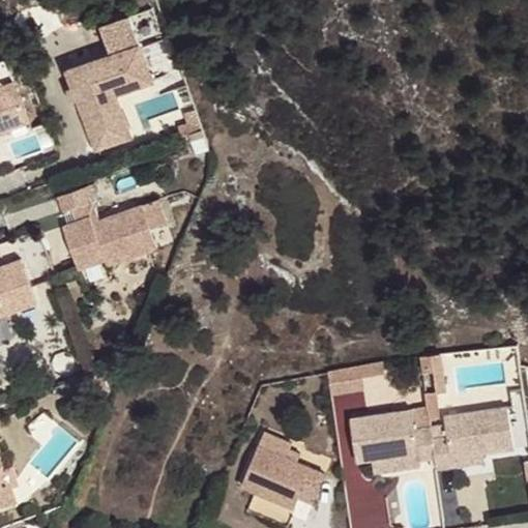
[(140,46),(66,71),(72,88),(77,99),(94,151),(129,139),(114,96),(111,86),(148,72),(140,46)]
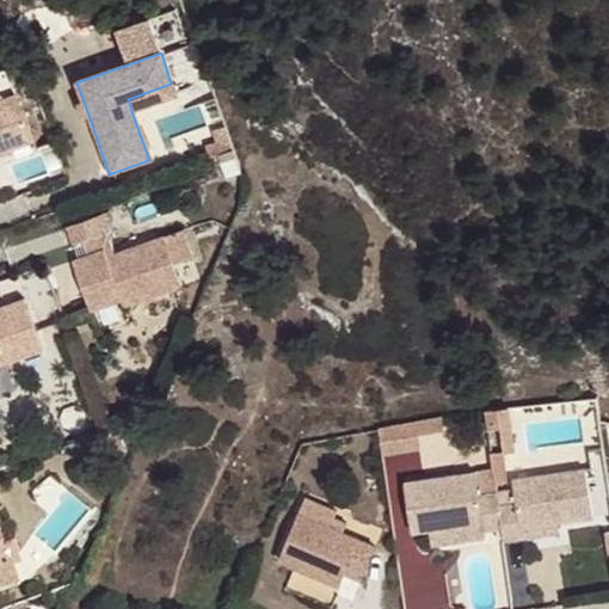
[(0,152),(32,142),(10,74),(0,77),(0,152)]
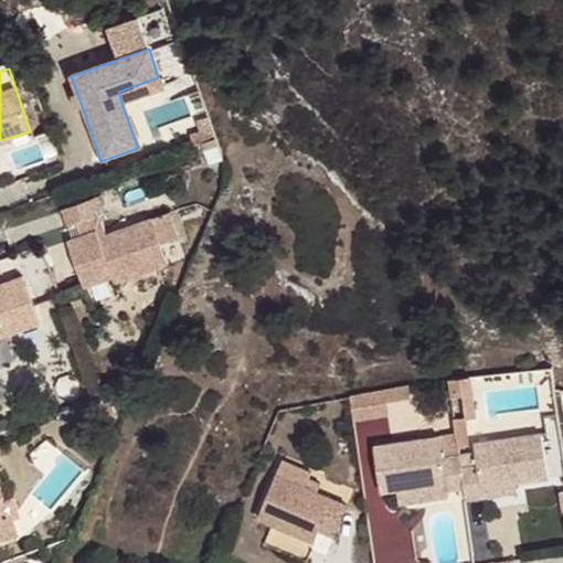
[(158,77),(118,92),(121,103),(161,88),(158,77)]
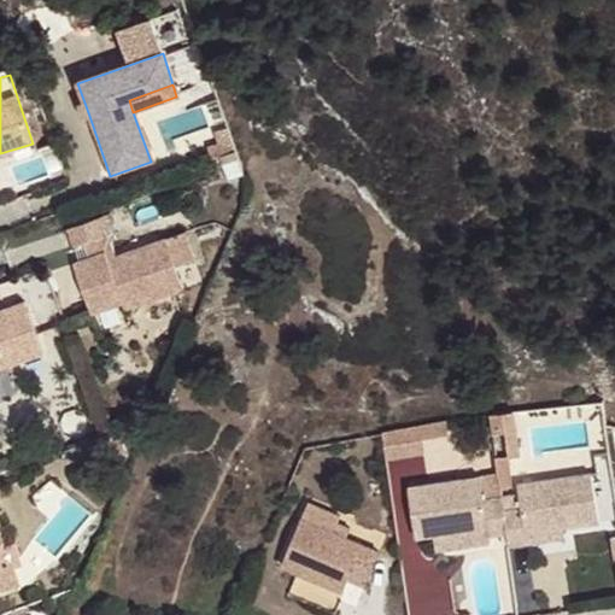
[(89,116),(85,103),(78,104),(77,105),(82,119),(83,118),(89,116)]
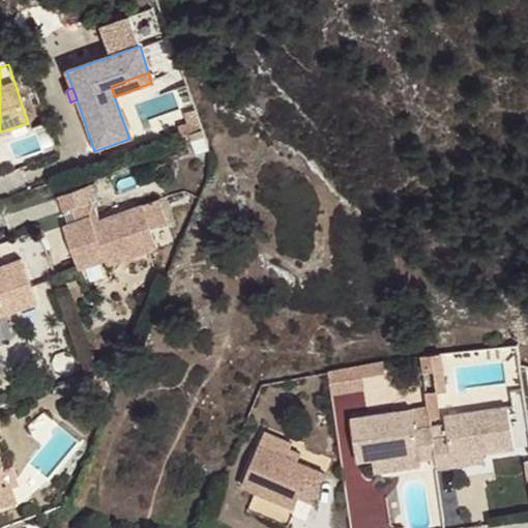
[(201,130),(194,110),(173,117),(180,138),(201,130)]
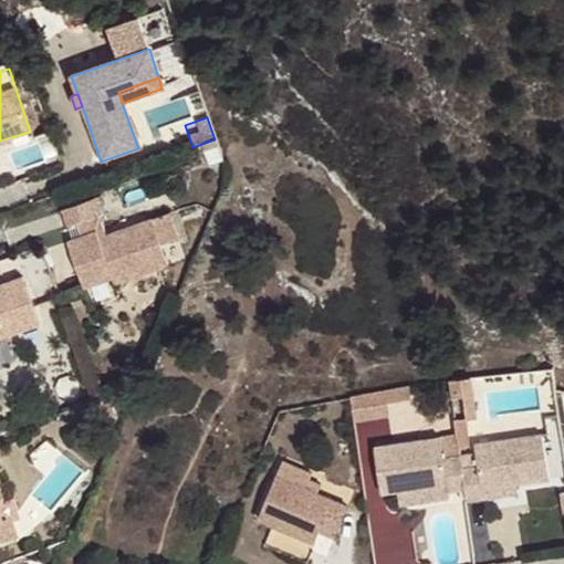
[(98,216),(93,199),(62,210),(68,227),(76,223),(98,216)]
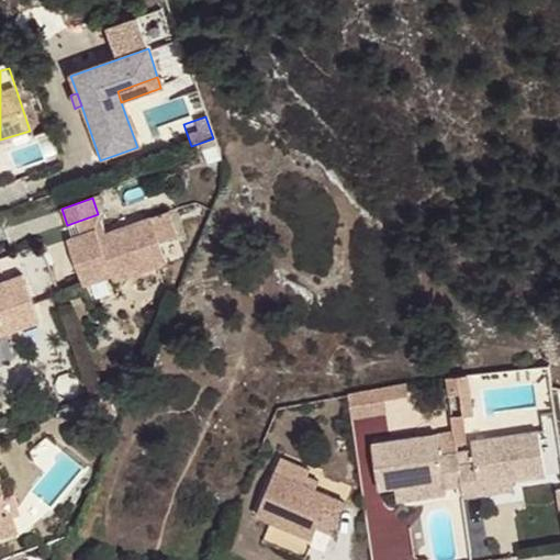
[(176,238),(167,212),(105,234),(103,228),(66,241),(81,287),(109,276),(112,282),(164,264),(158,244),(176,238)]
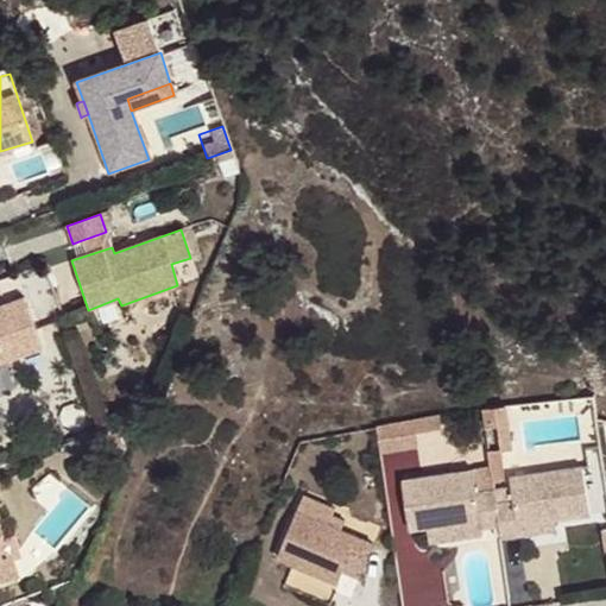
[(112,247),(106,232),(82,240),(87,256),(112,247)]
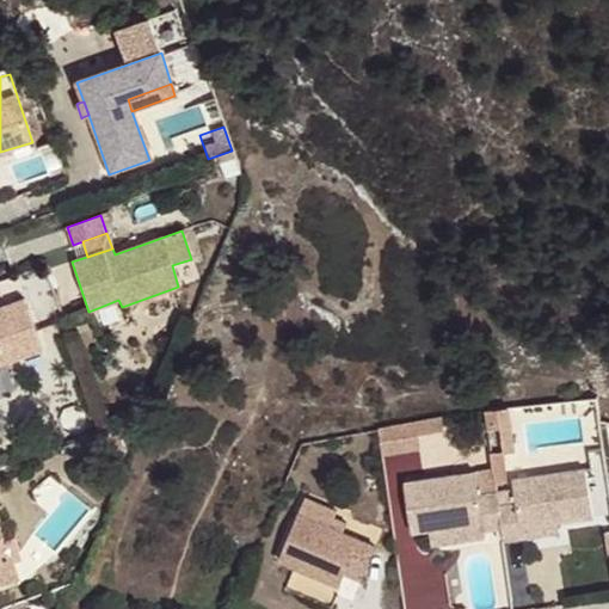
[(0,364),(42,350),(23,300),(0,307),(0,364)]
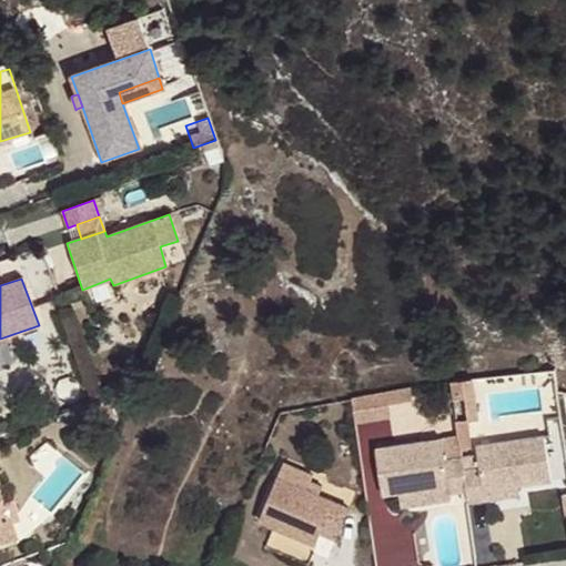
[(472,380),(450,381),(450,388),(473,386),(472,380)]
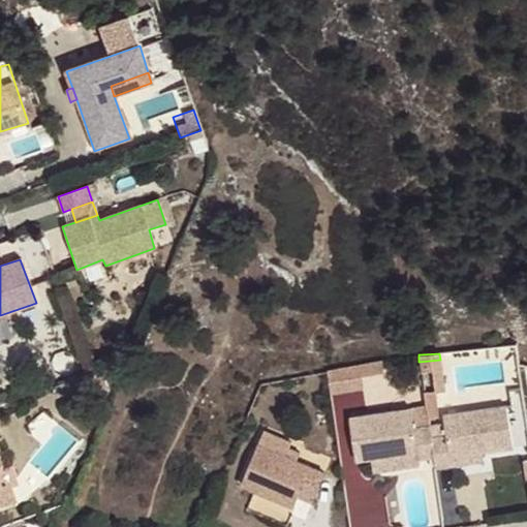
[(444,392),(440,360),(419,362),(421,372),(432,371),(435,393),(444,392)]
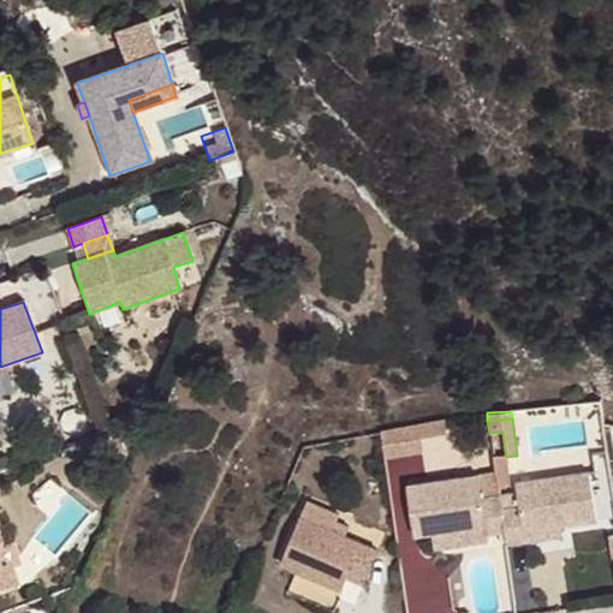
[(442,421),(380,433),(380,435),(444,427),(442,421)]
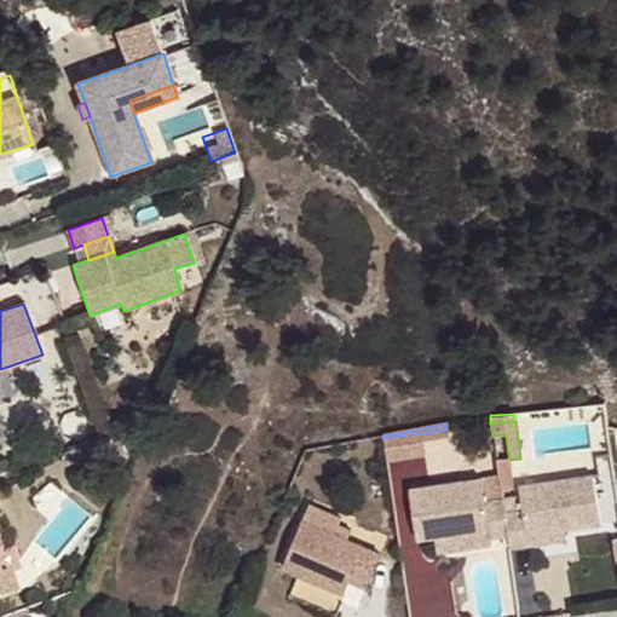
[(447,430),(382,438),(386,461),(422,456),(420,440),(447,436),(447,430)]
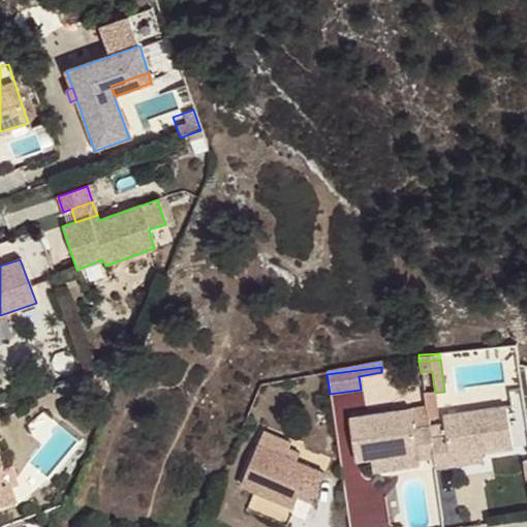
[(101,393),(97,381),(84,388),(89,398),(101,393)]
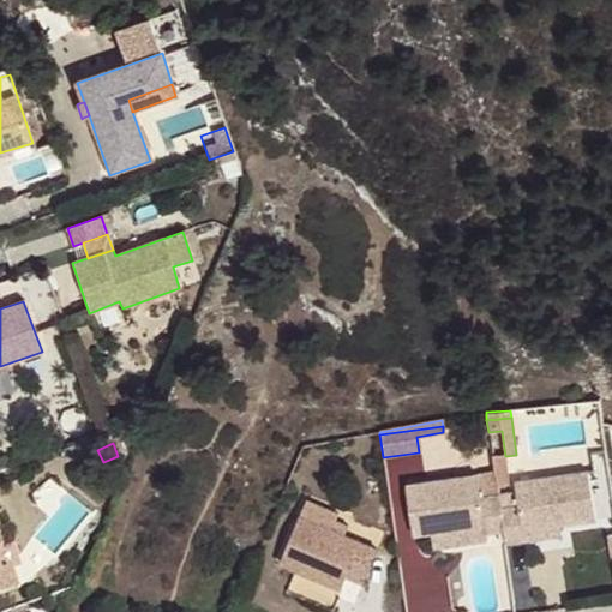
[(515,493),(497,496),(503,533),(504,546),(525,543),(522,533),(558,527),(594,522),(587,472),(513,483),(515,493)]
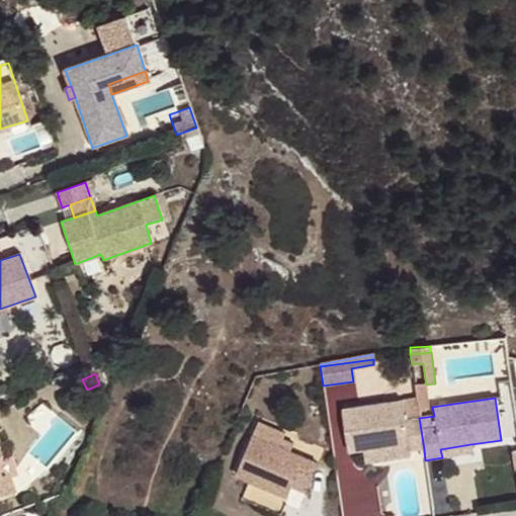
[(419,418),(404,420),(401,401),(341,410),(348,452),(362,450),(407,443),(408,451),(424,449),(419,418)]
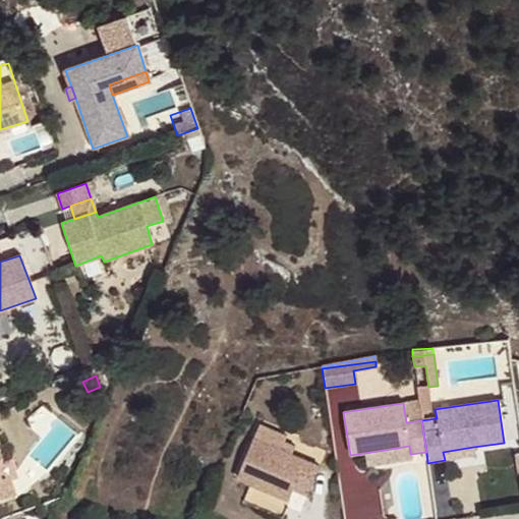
[(286,437),(257,425),(256,428),(252,439),(291,455),(294,447),(284,443),(286,437)]
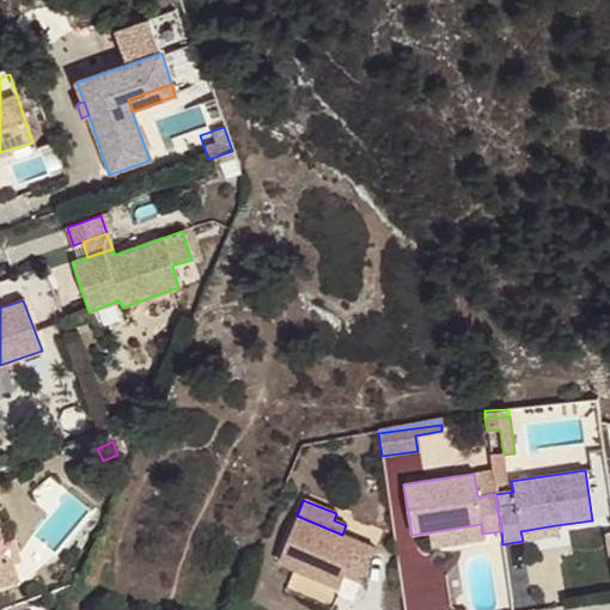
[(374,549),(297,516),(276,562),(339,589),(343,577),(360,583),(374,549)]
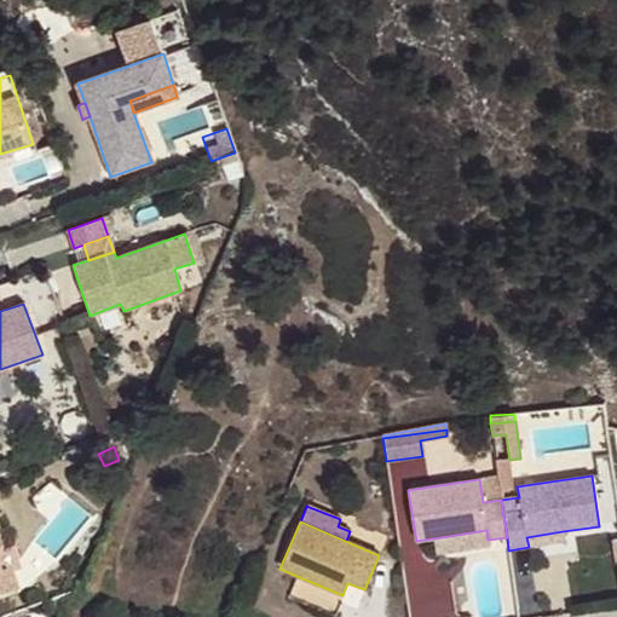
[(433,538),(436,555),(489,547),(488,540),(486,530),(433,538)]
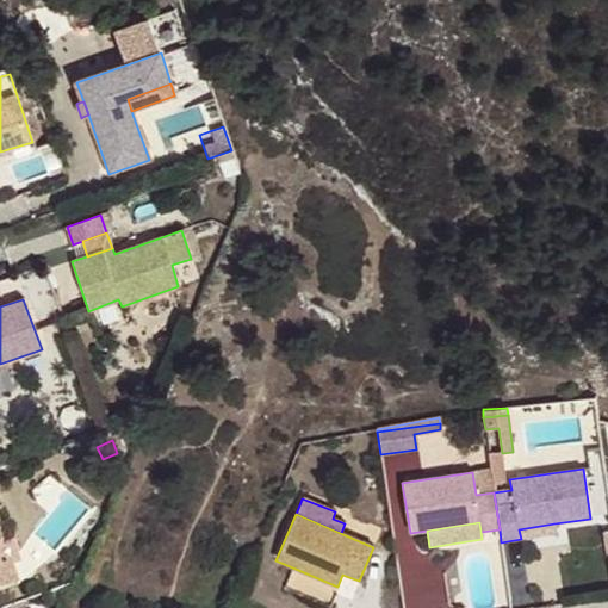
[(519,529),(521,539),(557,533),(554,523),(519,529)]
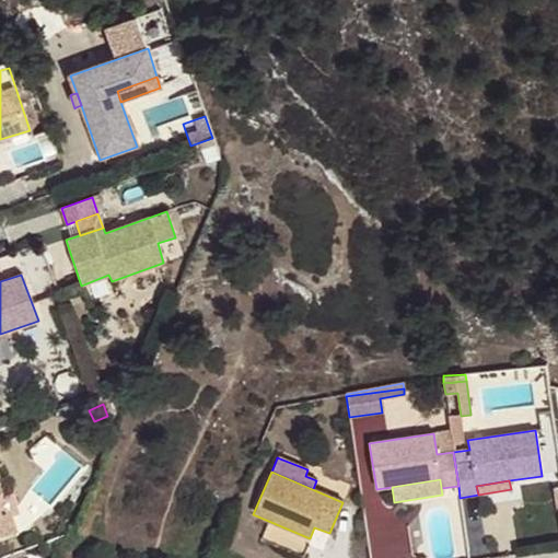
[(0,542),(15,536),(9,519),(0,522),(0,542)]
